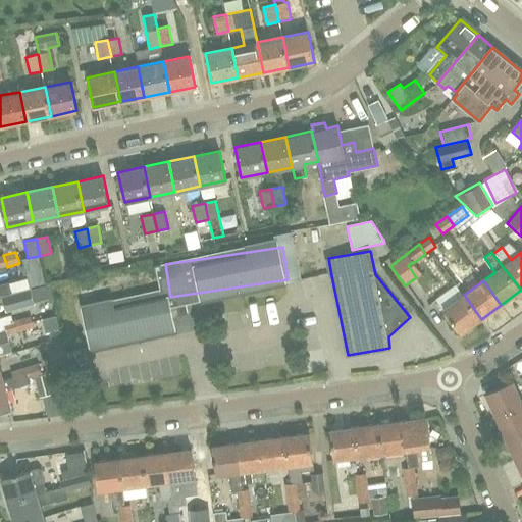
[(481,319),(464,295),(463,295),(456,284),(435,299),(462,333),(481,319)]
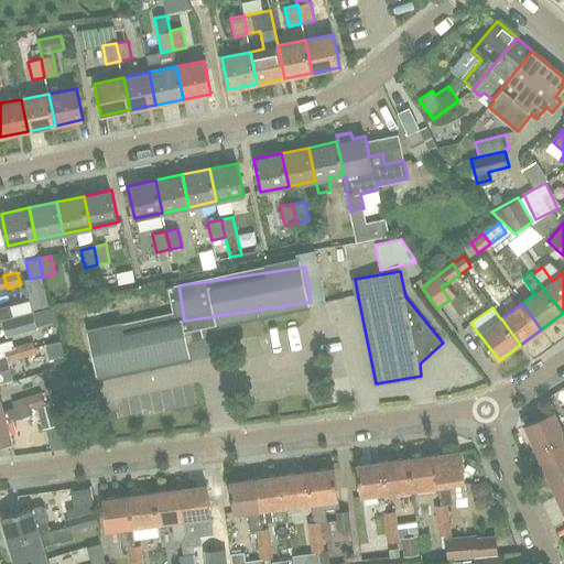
[(33,311),(13,316),(3,320),(9,336),(38,327),(33,311)]
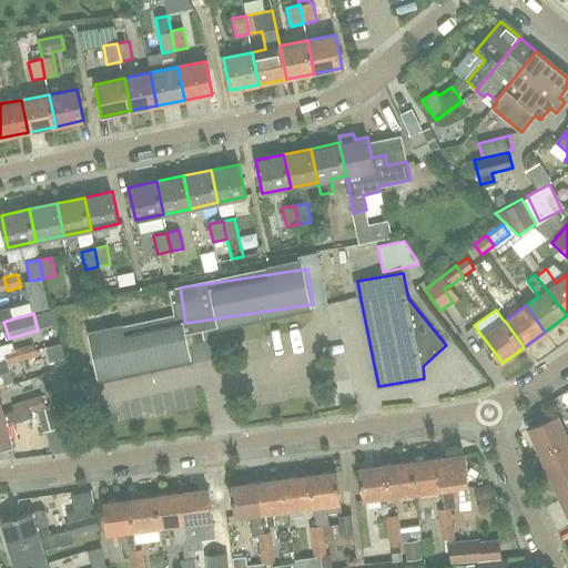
[(184,315),(123,327),(121,316),(91,322),(101,375),(192,358),(184,315)]
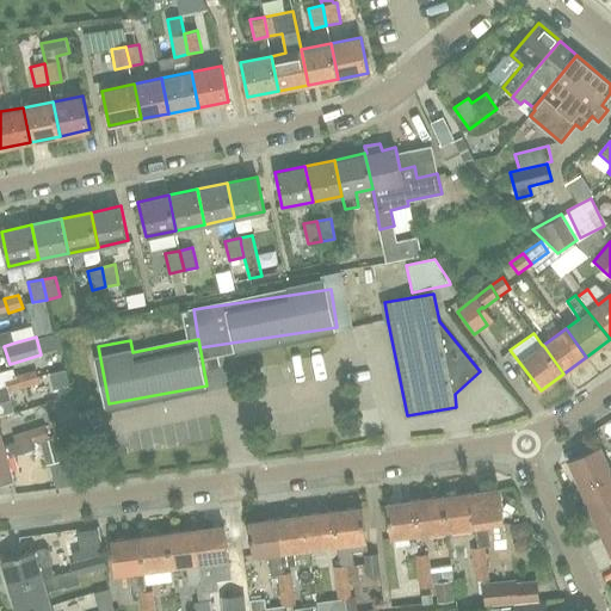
[(5,380),(14,376),(12,369),(0,371),(0,387),(7,384),(5,380)]
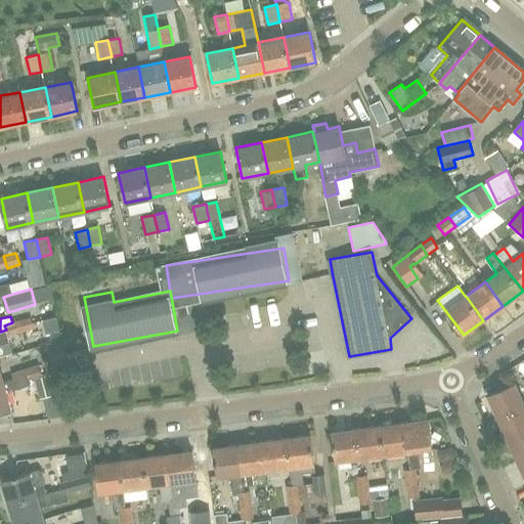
[(18,321),(22,333),(35,329),(32,317),(18,321)]
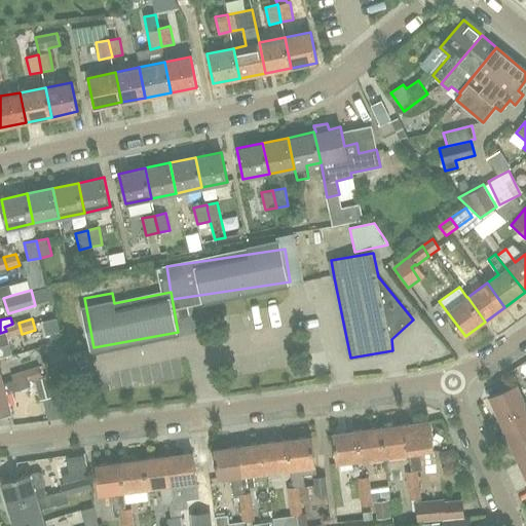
[(7,337),(22,334),(19,323),(12,324),(4,327),(6,331),(0,333),(0,346),(9,344),(7,337)]
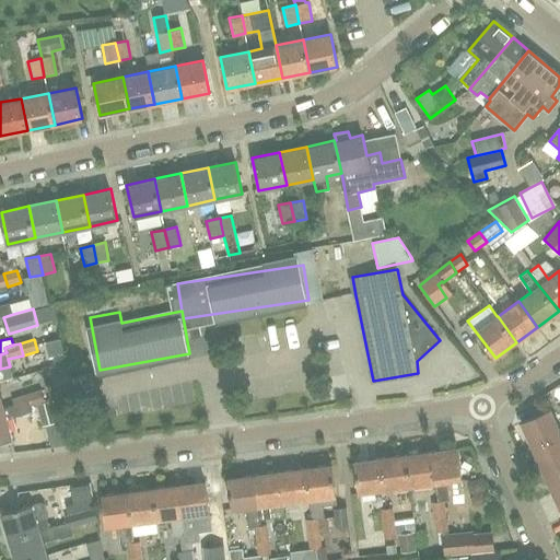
[(31,405),(45,400),(42,389),(27,394),(31,405)]
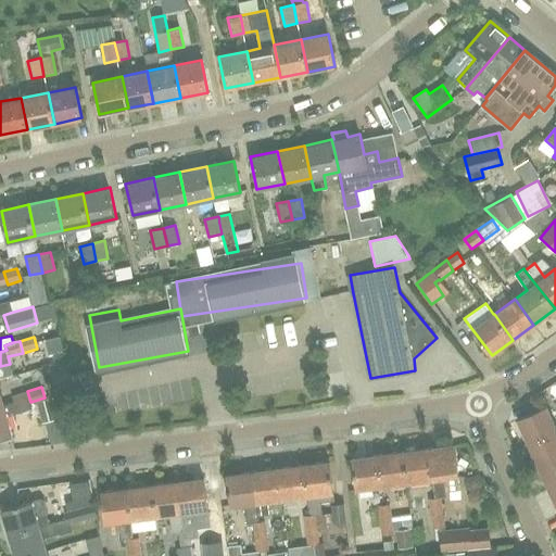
[(8,416),(33,409),(30,402),(27,391),(13,395),(14,401),(0,404),(0,441),(1,441),(1,442),(14,439),(11,429),(8,416)]
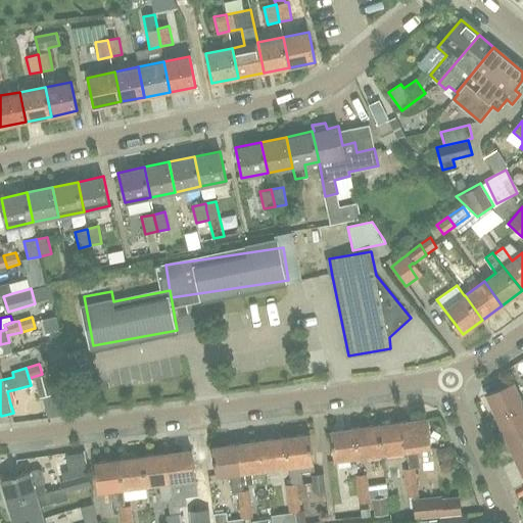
[(0,380),(13,377),(12,372),(2,373),(0,368),(0,380)]
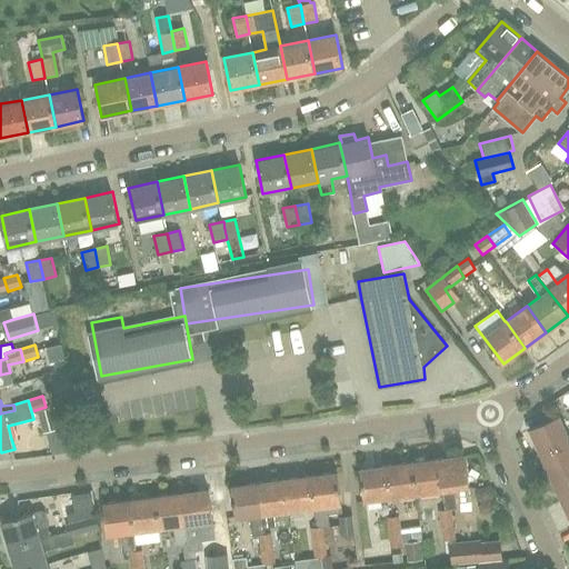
[(38,411),(43,432),(58,429),(52,408),(38,411)]
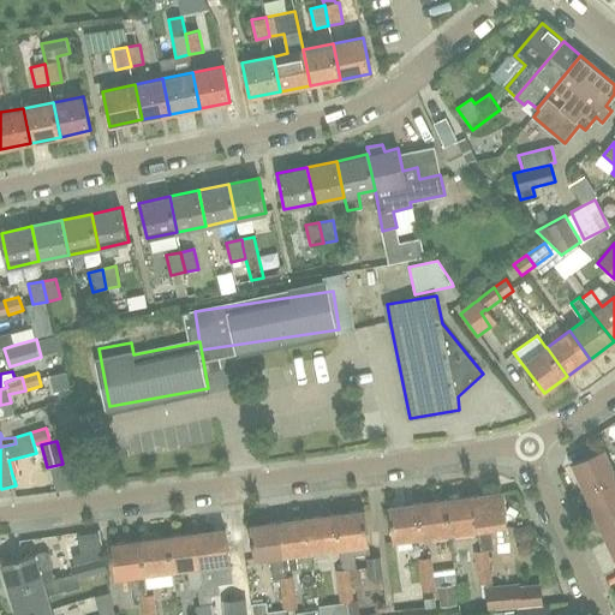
[(584,490),(614,476),(614,461),(611,464),(604,448),(572,463),(584,490)]
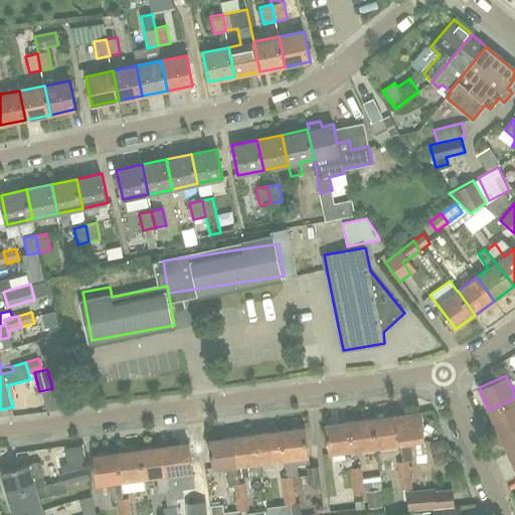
[(499,432),(514,423),(514,398),(489,410),(499,432)]
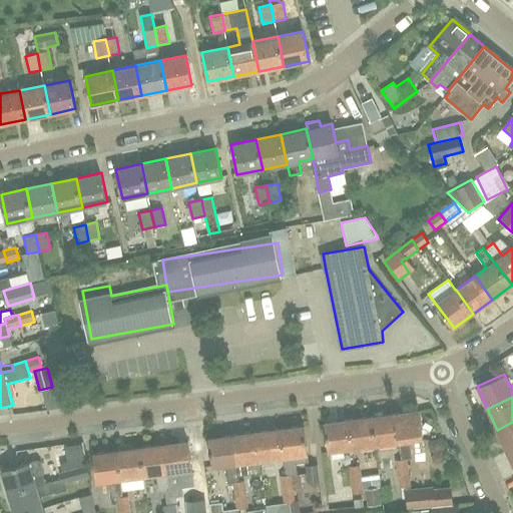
[(398,474),(408,473),(406,459),(413,459),(412,454),(424,452),(423,440),(420,411),(395,414),(399,443),(402,460),(396,461),(398,474)]
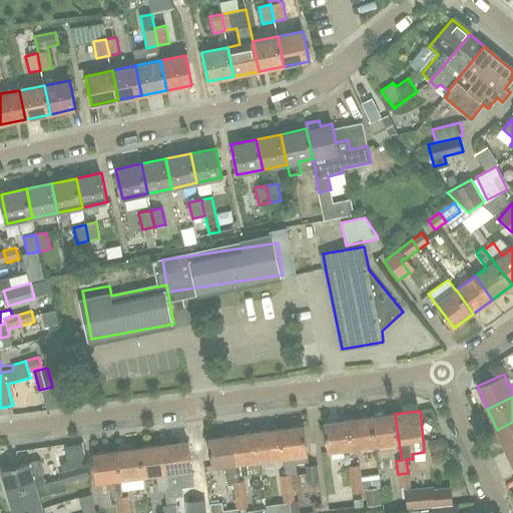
[(376,446),(399,443),(395,414),(372,417),(376,446)]
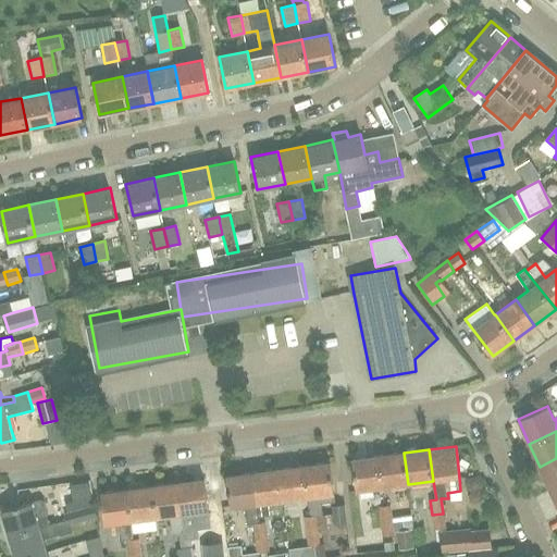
[(382,487),(408,484),(404,453),(378,456),(382,487)]
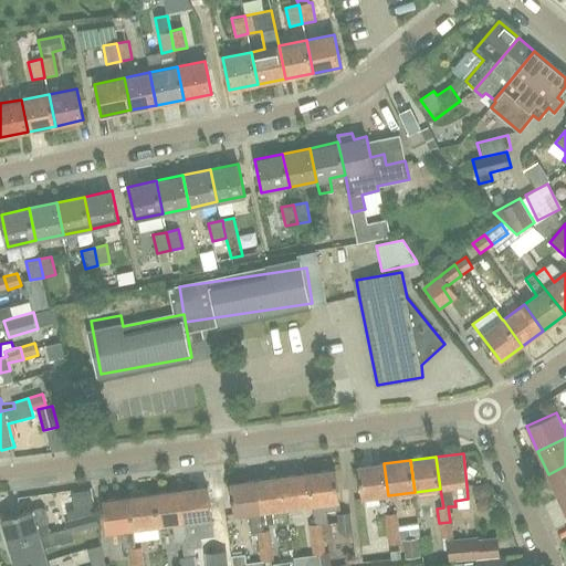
[(362,499),(388,495),(384,463),(357,467),(362,499)]
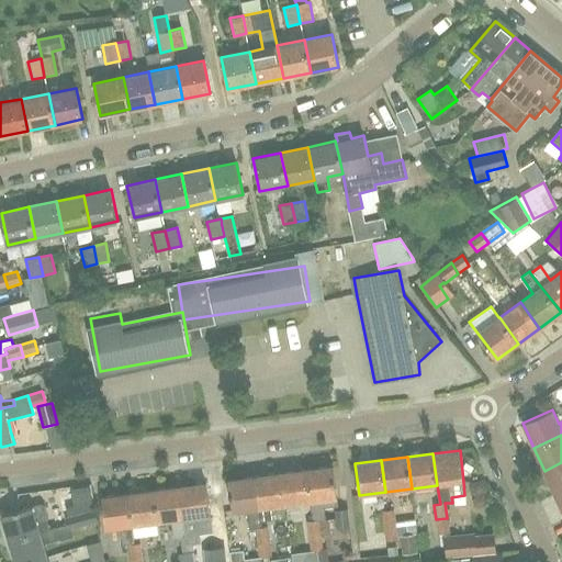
[(555,495),(561,491),(561,462),(544,471),(555,495)]
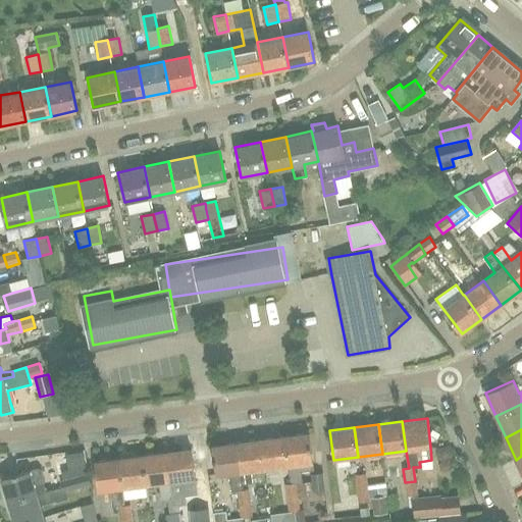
[(288,498),(298,496),(296,484),(303,483),(301,472),(314,470),(313,462),(309,433),(284,436),(289,465),(290,482),(285,483),(288,498)]
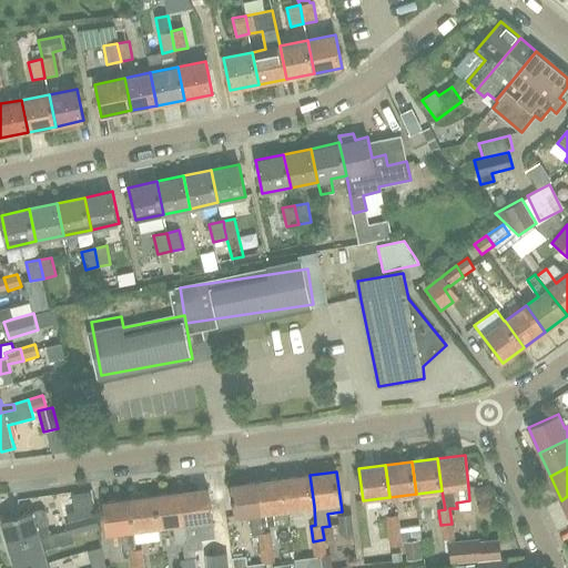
[(287,509),(314,506),(310,475),(284,478),(287,509)]
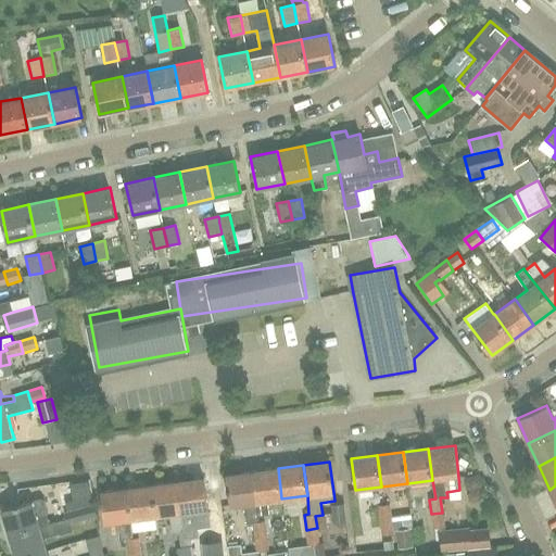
[(256,502),(281,498),(278,468),(252,471),(255,502),(256,502)]
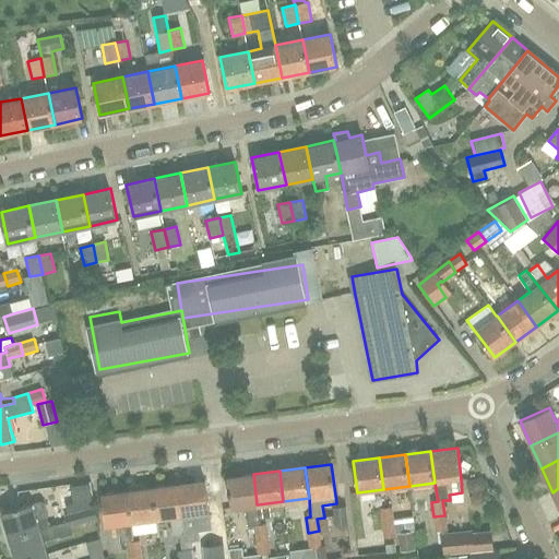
[(260,524),(258,504),(257,504),(253,474),(227,477),(230,508),(245,506),(248,526),(254,525),(254,524),(260,524)]
